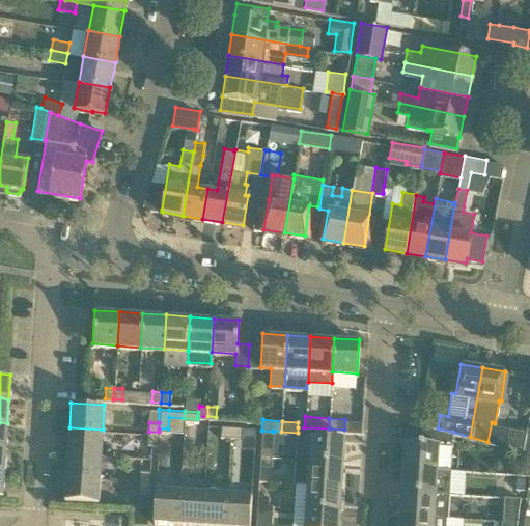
[(231,425),(221,424),(220,434),(230,435),(231,425)]
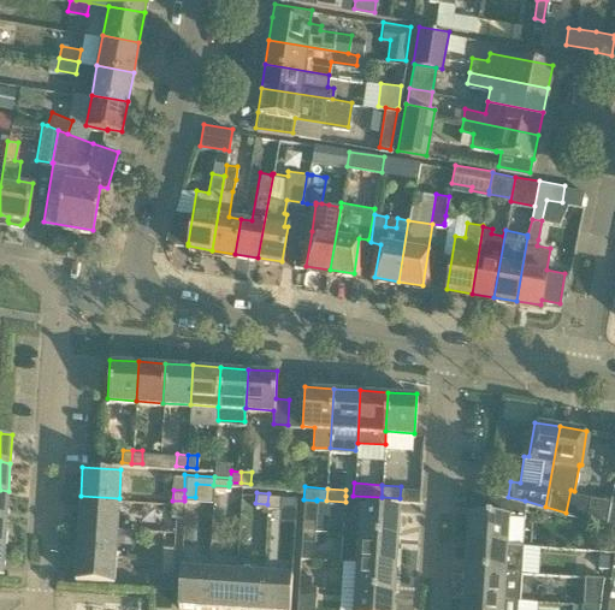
[(268,493),(267,504),(279,505),(281,495),(268,493)]
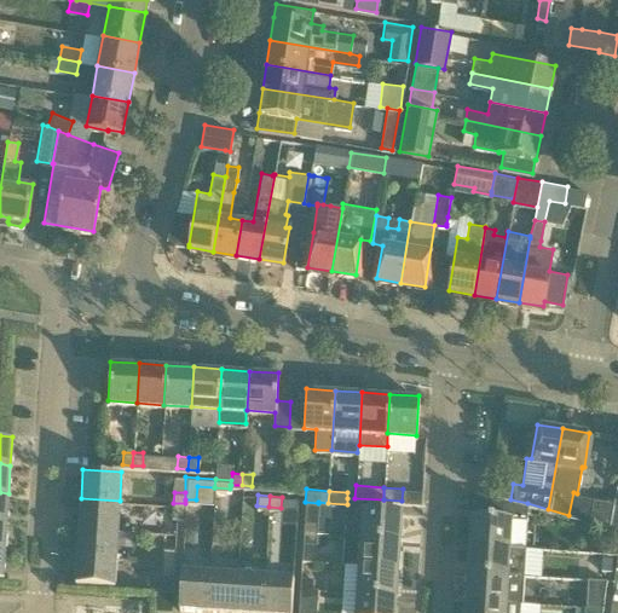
[(469,542),(524,545),(527,503),(510,499),(501,496),(500,515),(472,513),(469,542)]
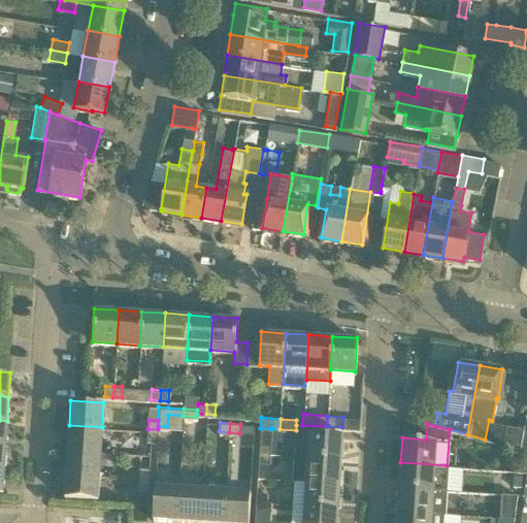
[(69,425),(67,449),(100,451),(102,427),(69,425)]
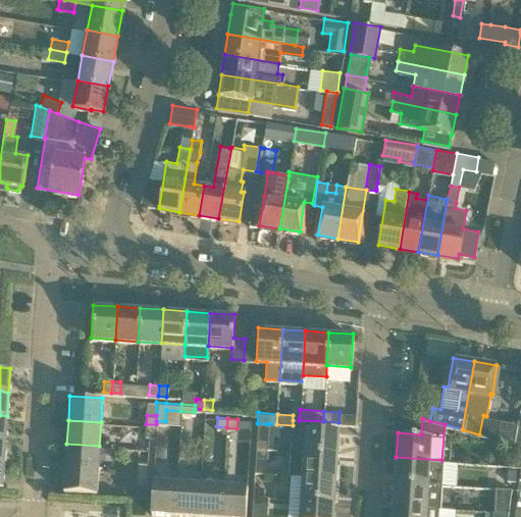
[(517,423),(516,423),(501,420),(497,440),(512,444),(513,445),(513,444),(517,423)]
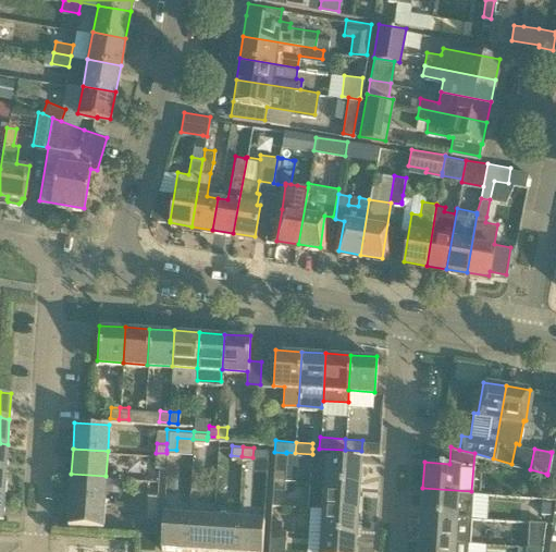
[(286,453),(274,452),(273,478),(284,478),(286,453)]
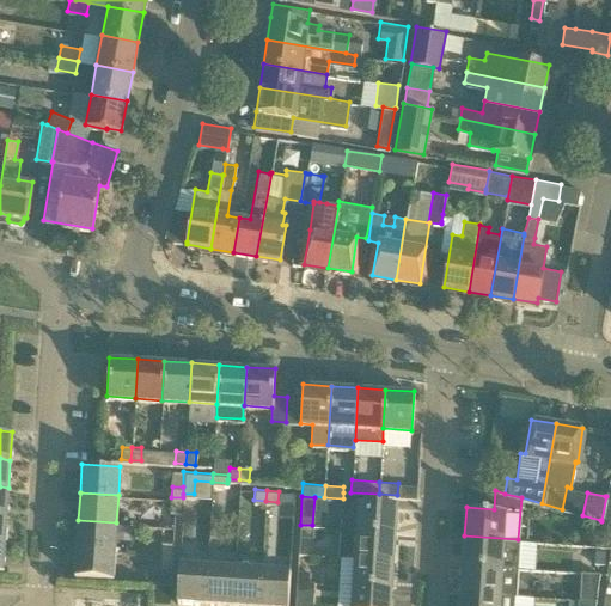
[(183,497),(171,497),(171,510),(182,510),(183,497)]
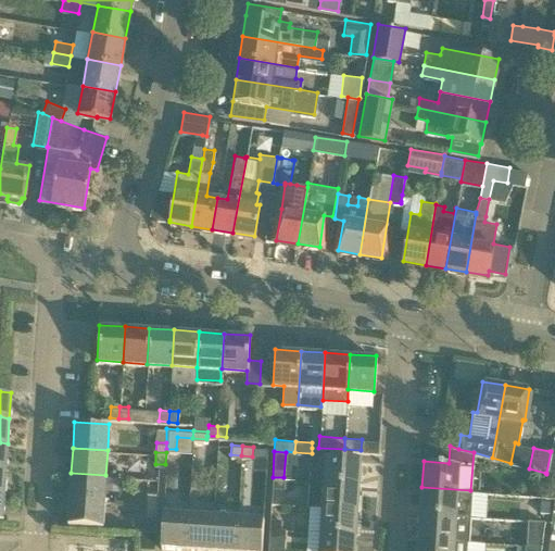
[(310,467),(308,479),(358,483),(361,456),(319,454),(318,467),(310,467)]
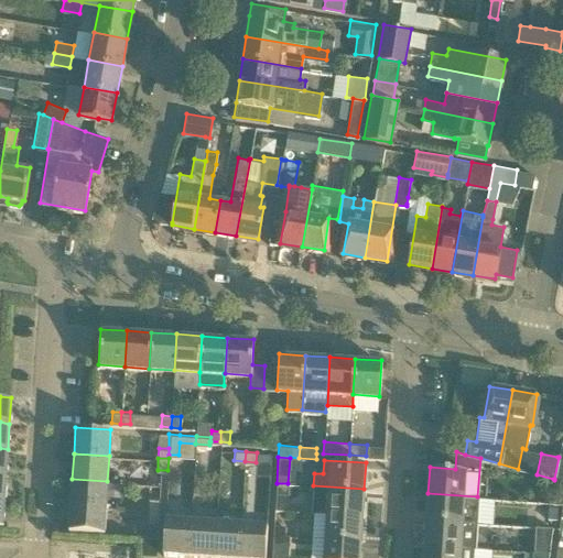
[(71,504),(106,506),(107,481),(72,479),(71,504)]
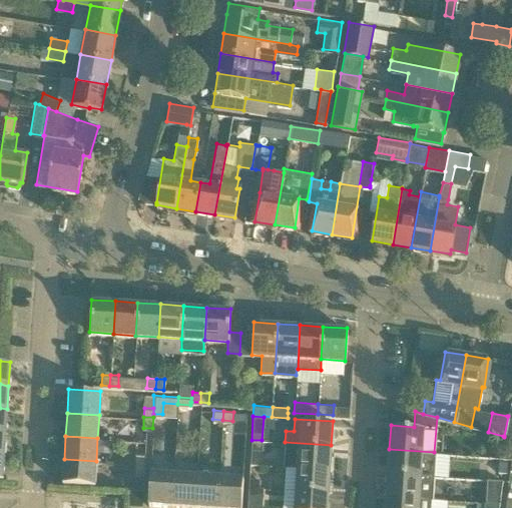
[(262,440),(251,440),(250,448),(261,449),(262,440)]
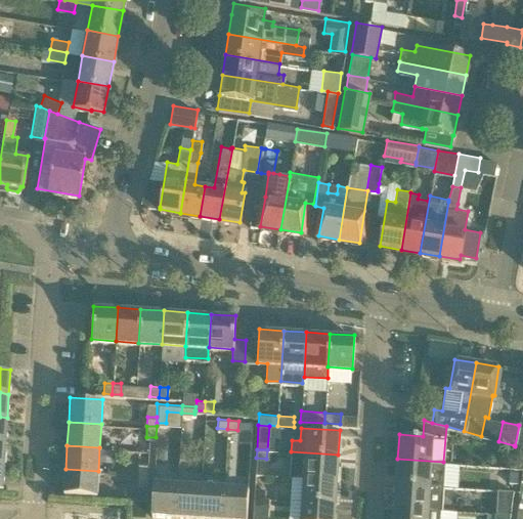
[(303,475),(303,476),(337,478),(338,455),(291,451),(290,474),(303,475)]
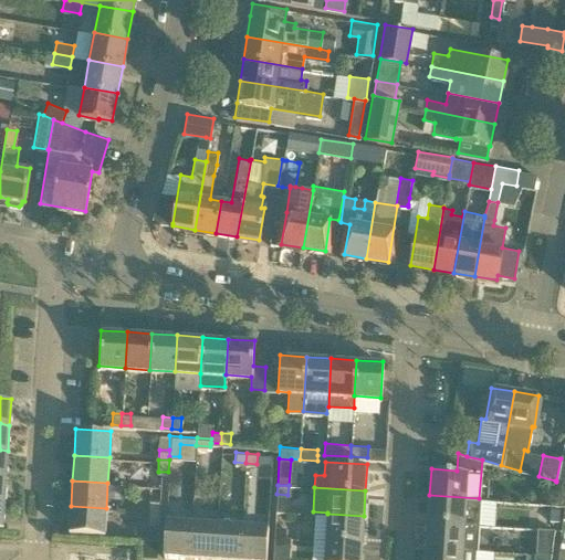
[(479,498),(429,495),(428,520),(478,524),(479,498)]
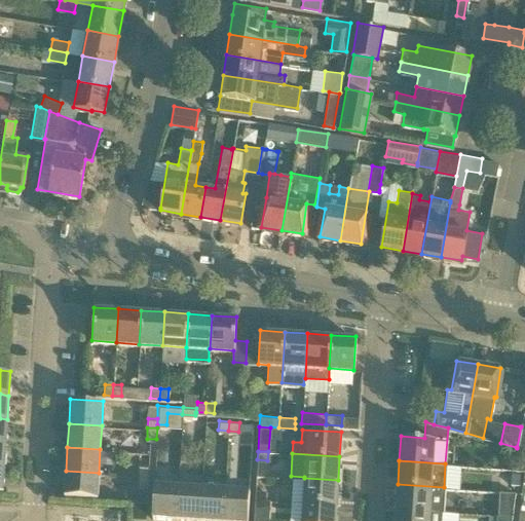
[(138,475),(148,476),(149,466),(138,464),(138,475)]
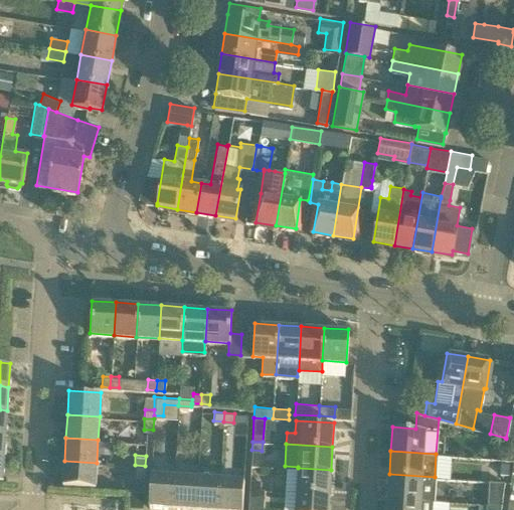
[(95,486),(97,463),(64,461),(62,484),(95,486)]
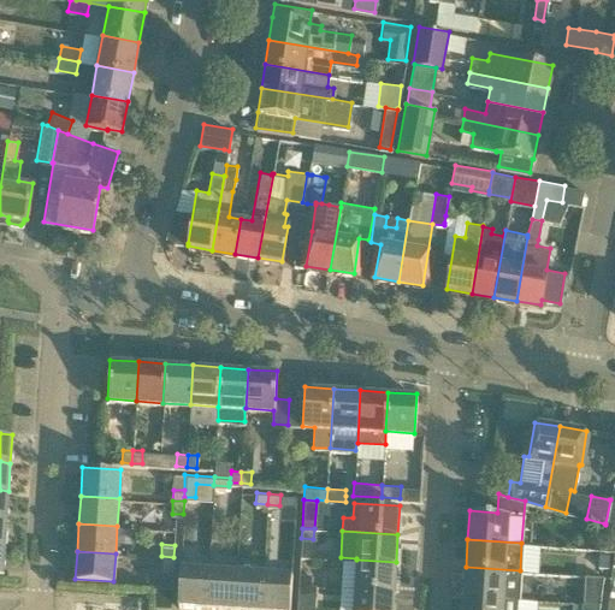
[(161,556),(160,568),(173,568),(173,557),(161,556)]
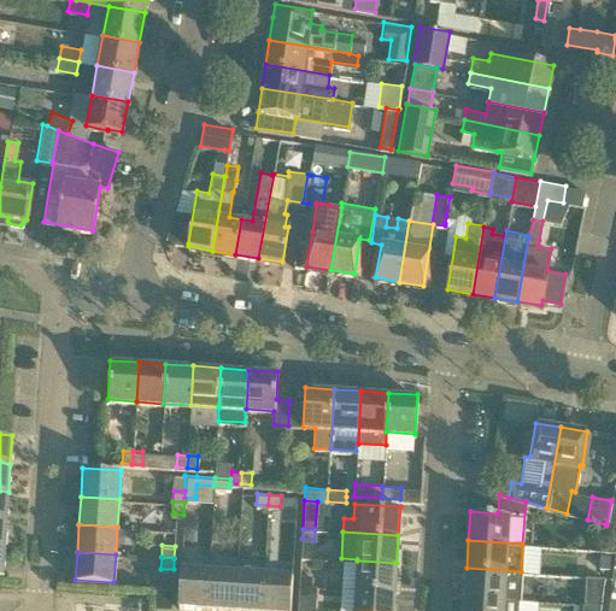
[(357,560),(356,587),(394,589),(397,563),(357,560)]
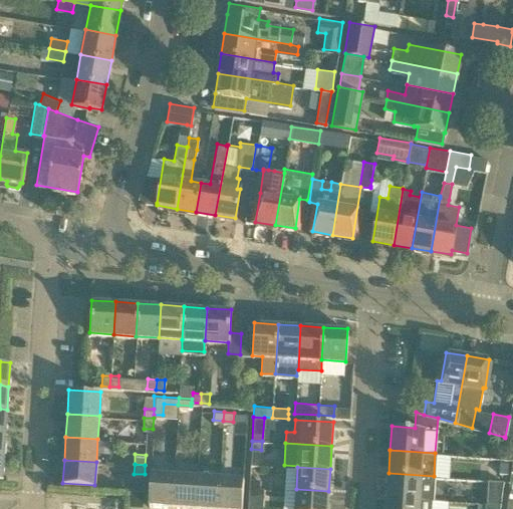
[(172,505),(174,473),(151,471),(149,504),(172,505)]
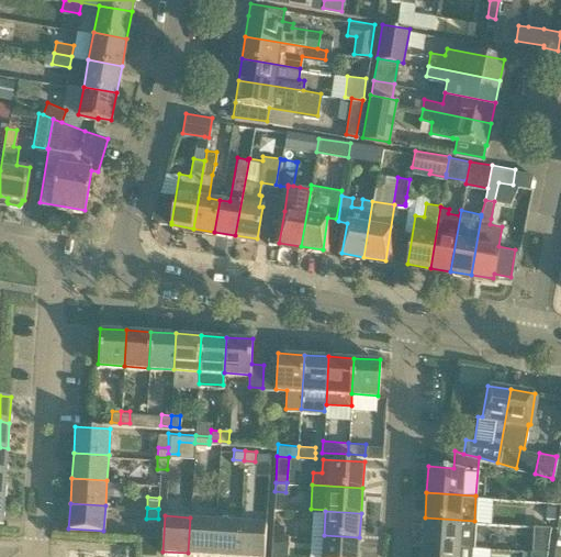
[(190,517),(188,553),(213,555),(215,520),(190,517)]
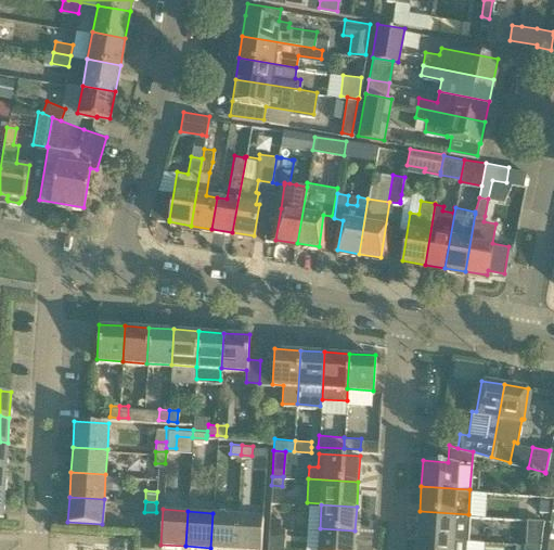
[(468,514),(420,511),(417,535),(465,538),(467,538),(468,514)]
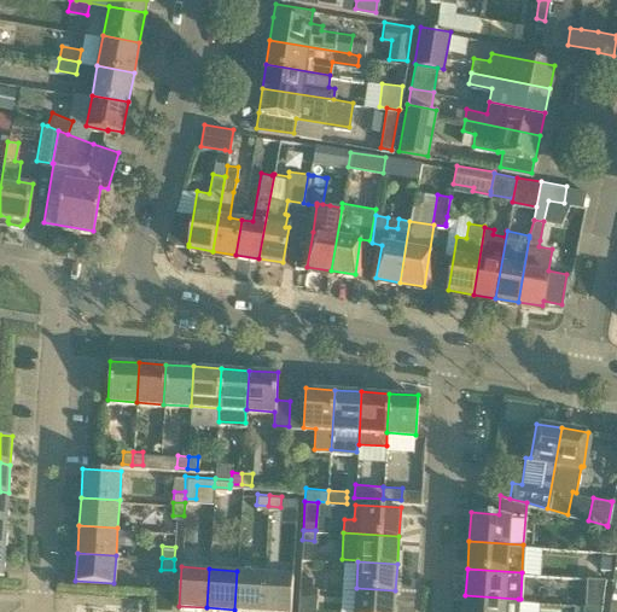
[(237,571),(234,610),(262,611),(265,572),(237,571)]
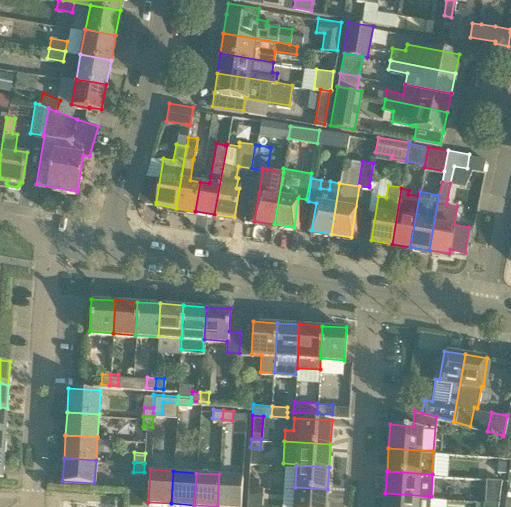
[(219,474),(217,506),(231,506),(240,506),(242,476),(219,474)]
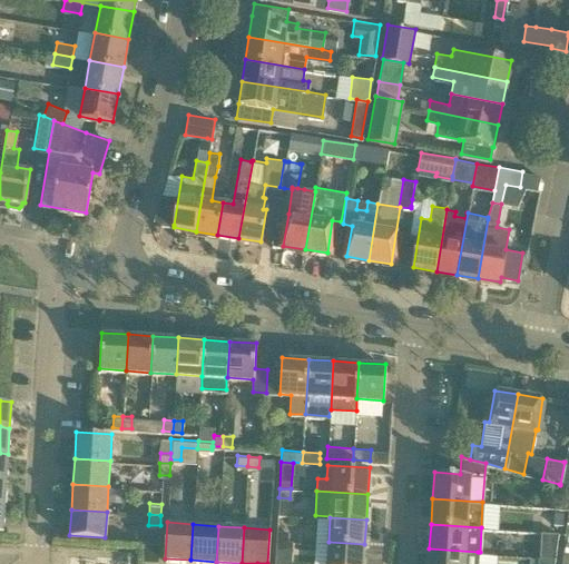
[(276,530),(276,538),(287,540),(288,531),(276,530)]
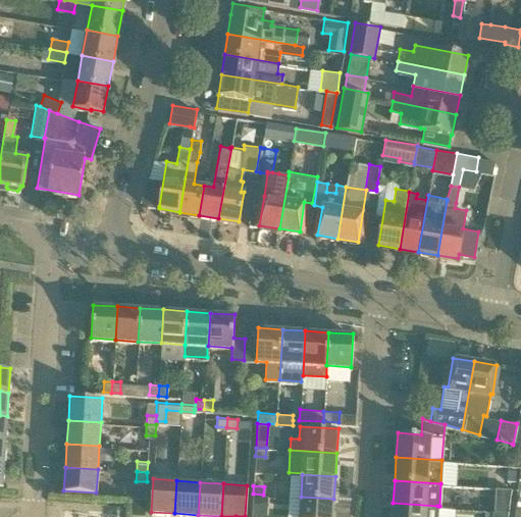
[(509,505),(511,487),(495,486),(493,504),(509,505)]
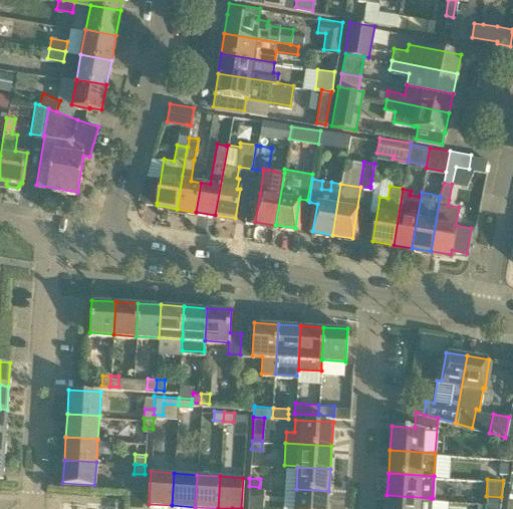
[(249,486),(248,496),(247,508),(262,508),(264,487),(259,487),(249,486)]
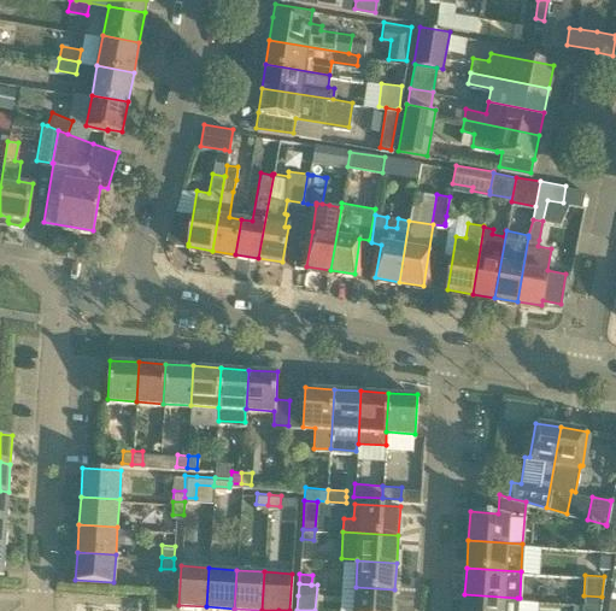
[(353,610),(393,610),(394,589),(356,587),(353,610)]
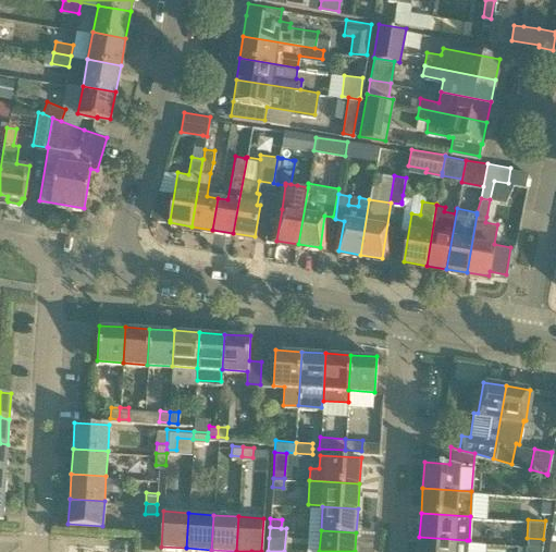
[(466,551),(467,540),(419,537),(418,551),(466,551)]
